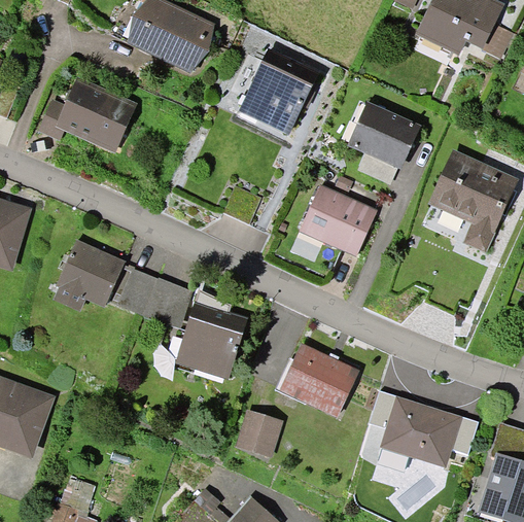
[(212,24),(163,0),(149,0),(143,12),(149,14),(137,41),(191,68),(199,53),(204,55),(211,39),(206,36),(212,24)]
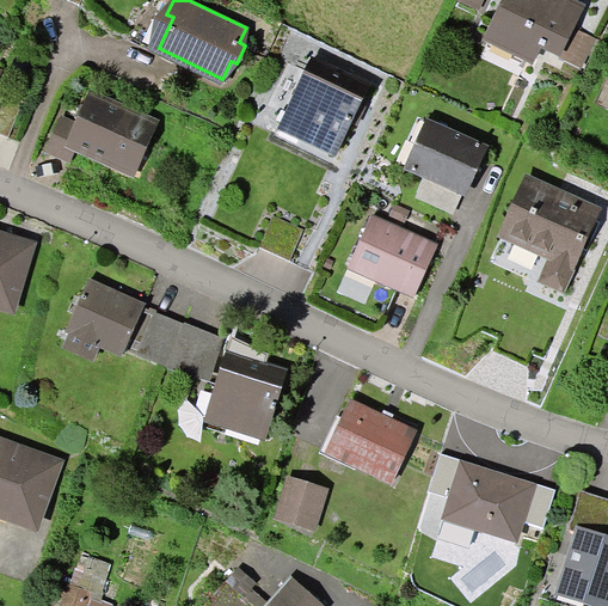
[(557,0),(504,0),(498,13),(501,16),(492,32),(538,54),(542,43),(577,59),(590,32),(573,24),(583,4),(575,0),(557,0)]
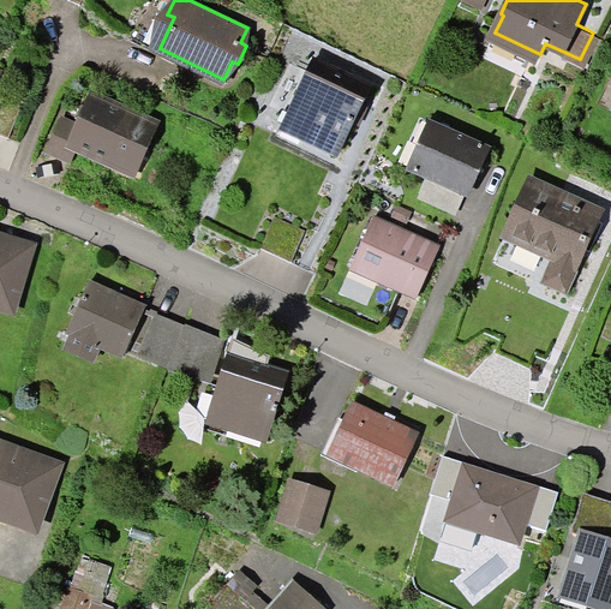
[(313,59),(288,109),(311,119),(304,132),(340,149),(354,119),(358,120),(365,105),(363,103),(370,87),(313,59)]
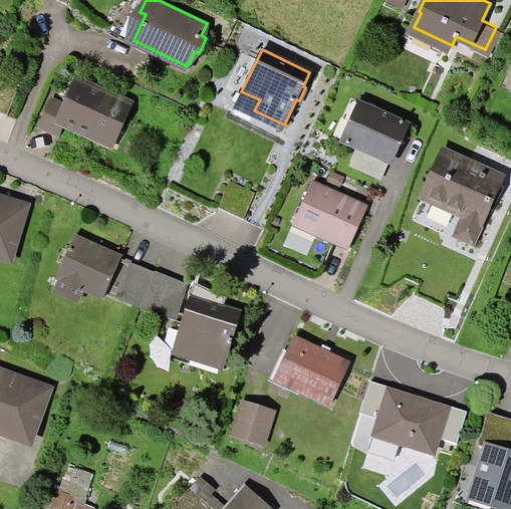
[(52,97),(40,124),(59,134),(64,120),(105,139),(114,119),(119,122),(130,101),(80,79),(77,80),(73,89),(74,92),(71,98),(70,97),(67,103),(52,97)]
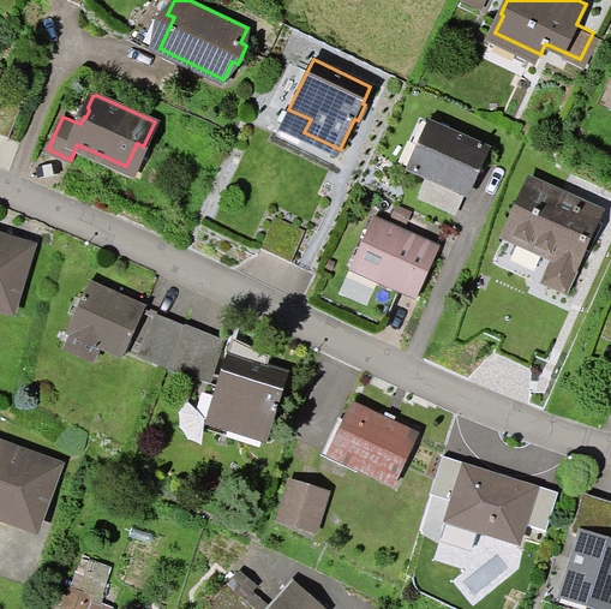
[(419,196),(453,210),(483,142),(436,120),(413,169),(427,177),(419,196)]
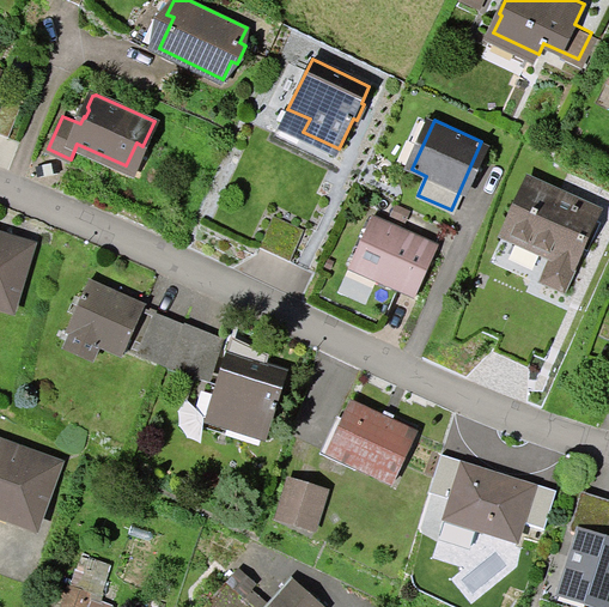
[(565,286),(596,217),(597,213),(561,196),(562,193),(529,177),(504,231),(555,255),(544,278),(565,286)]
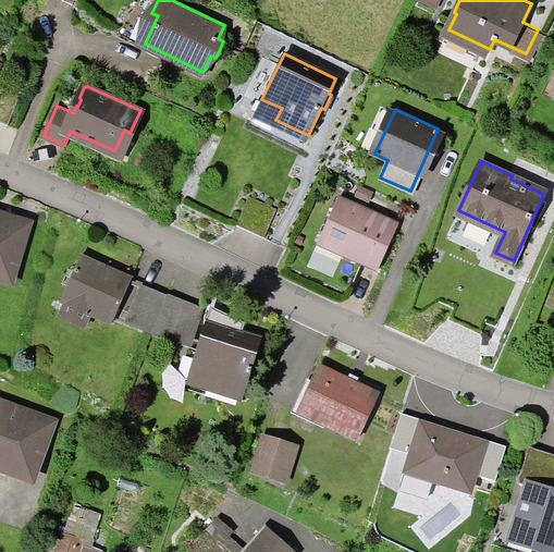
[(343,252),(379,267),(399,222),(340,195),(322,233),(346,244),(343,252)]
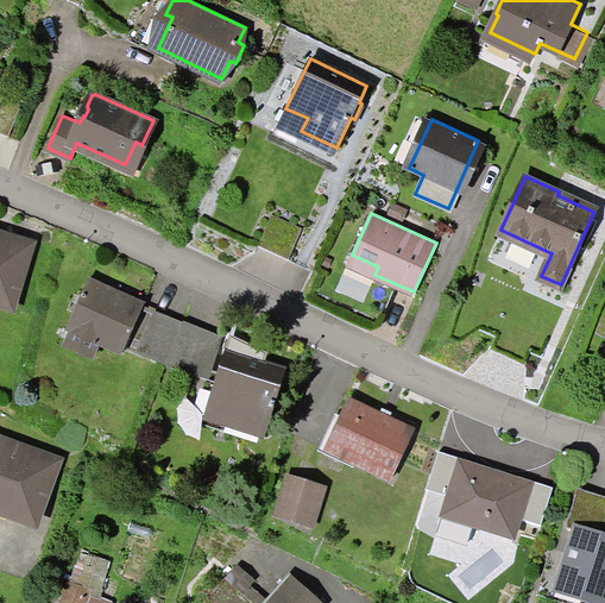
[(0,297),(10,301),(27,244),(0,234),(0,297)]
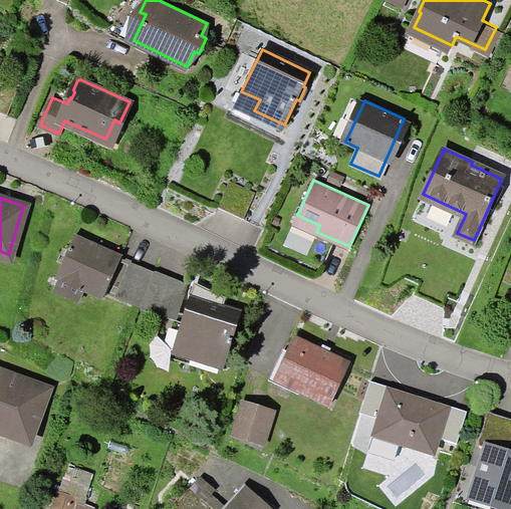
[(83,287),(103,295),(121,255),(74,233),(56,275),(61,277),(55,289),(78,300),(83,287)]
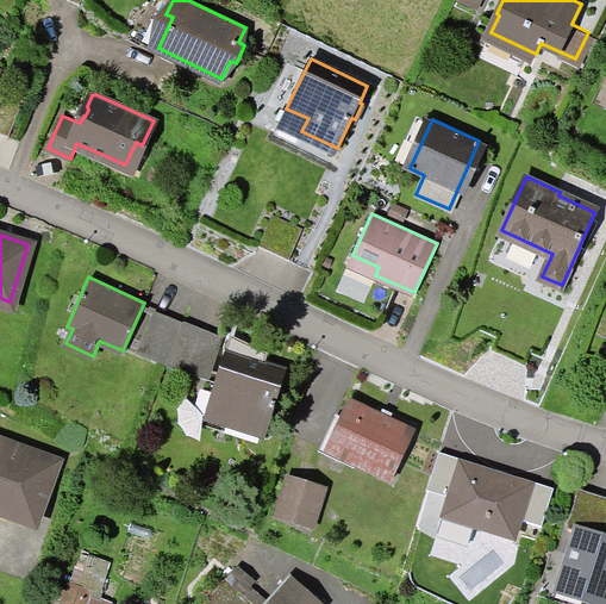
[(188,371),(189,367),(201,329),(183,321),(182,322),(154,311),(136,349),(188,371)]
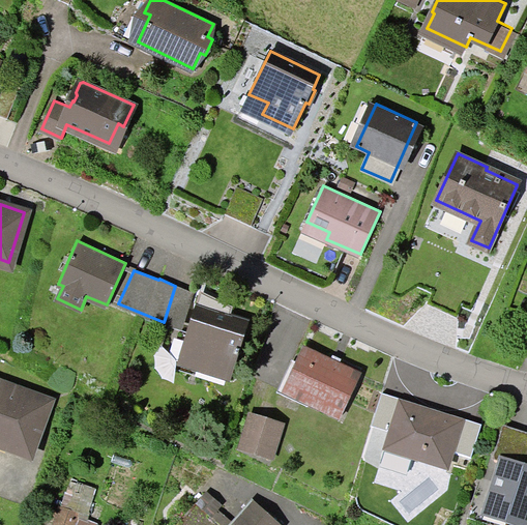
[(231,376),(249,320),(197,304),(196,305),(198,305),(192,326),(189,325),(188,330),(170,325),(158,360),(198,373),(200,365),(230,375),(231,376)]
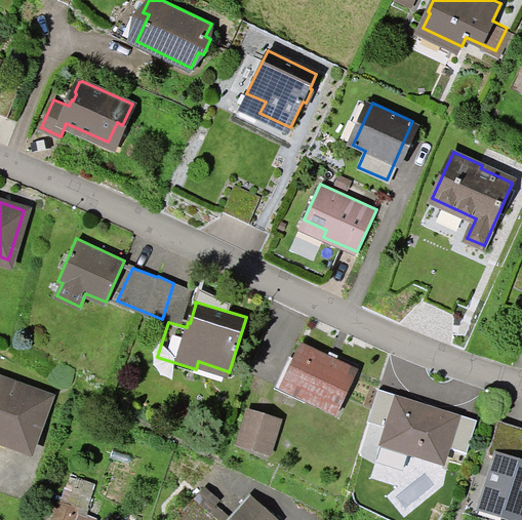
[(358,369),(300,343),(281,385),(337,411),(358,369)]
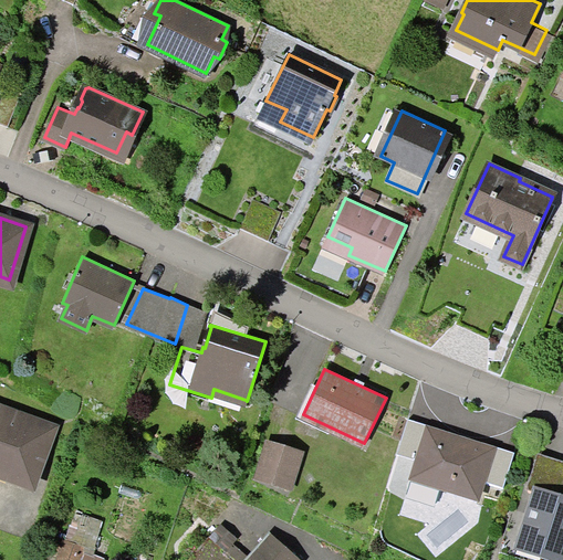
[(0,468),(31,479),(50,428),(0,409),(0,468)]
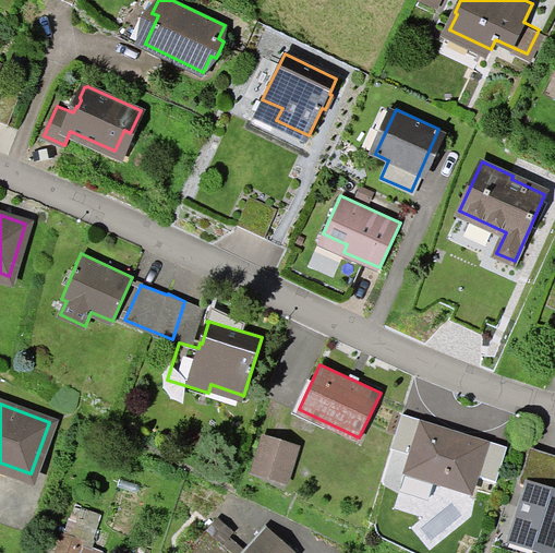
[(471,489),(486,442),(423,421),(424,417),(410,412),(400,441),(403,441),(397,460),(409,465),(408,469),(407,468),(402,481),(405,484),(409,487),(409,489),(410,493),(414,494),(419,492),(420,490),(429,492),(432,491),(436,478),(471,489)]
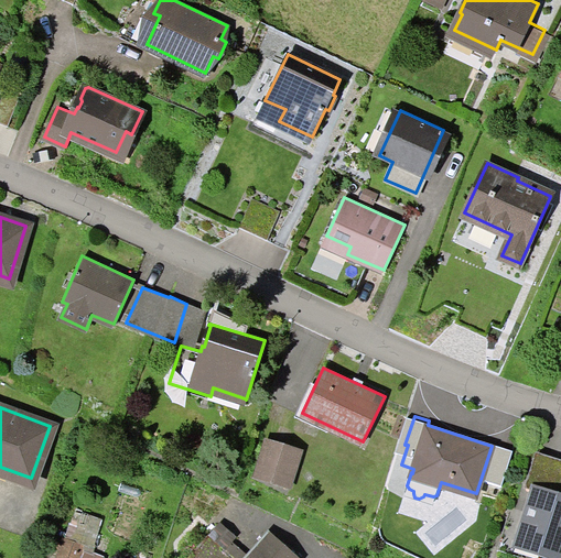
[(289,484),(293,472),(278,467),(286,442),(269,438),(257,474),(289,484)]
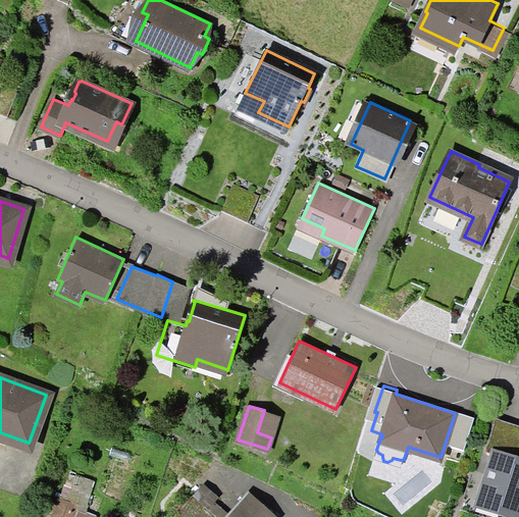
[(518,457),(518,424),(498,418),(488,448),(495,450),(479,500),(465,495),(461,507),(492,516),(498,516),(501,508),(518,513),(518,457)]
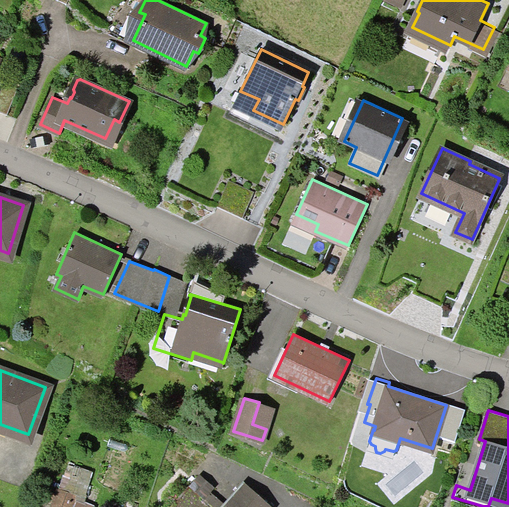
[(272,506),(274,506),(245,481),(222,506),(214,506),(190,485),(189,486),(171,506),(170,506),(272,506)]
